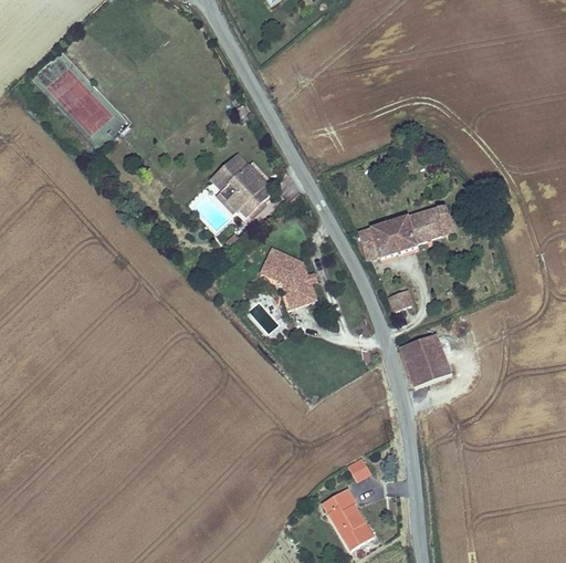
[(232,215),(239,211),(245,218),(275,191),(268,184),(272,180),(253,160),(249,163),(240,149),(222,166),(209,179),(220,190),(215,197),(232,215)]
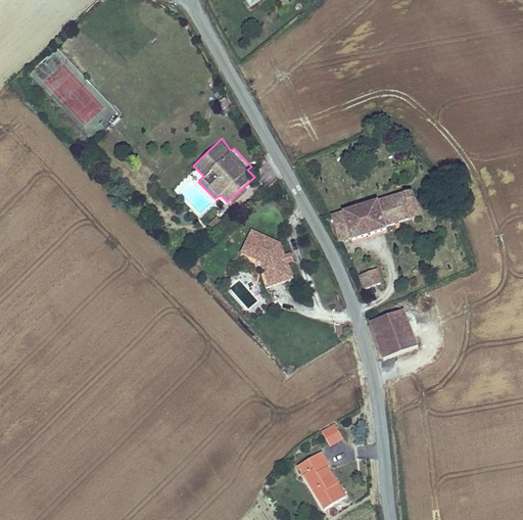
[(420,215),(415,198),(407,199),(402,190),(331,213),(338,241),(351,237),(352,240),(386,229),(385,225),(420,215)]
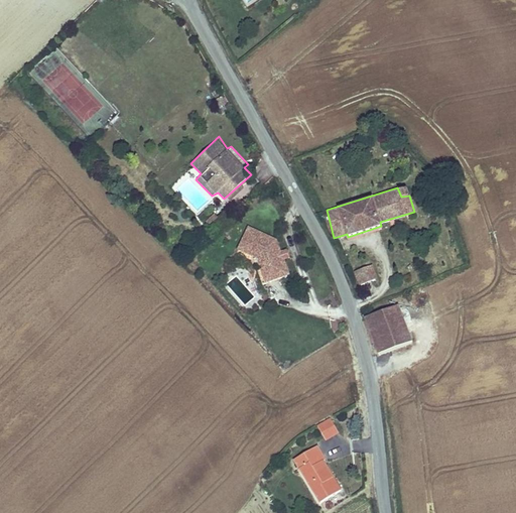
[(263,284),(289,274),(284,259),(290,257),(286,248),(280,249),(276,238),(247,225),(235,250),(252,260),(263,284)]
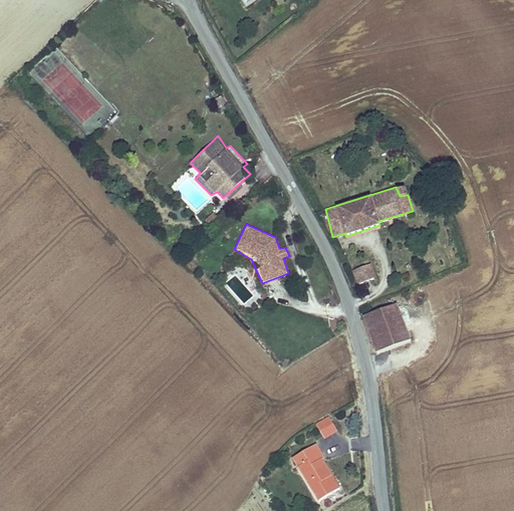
[(371,262),(351,268),(357,283),(376,276),(371,262)]
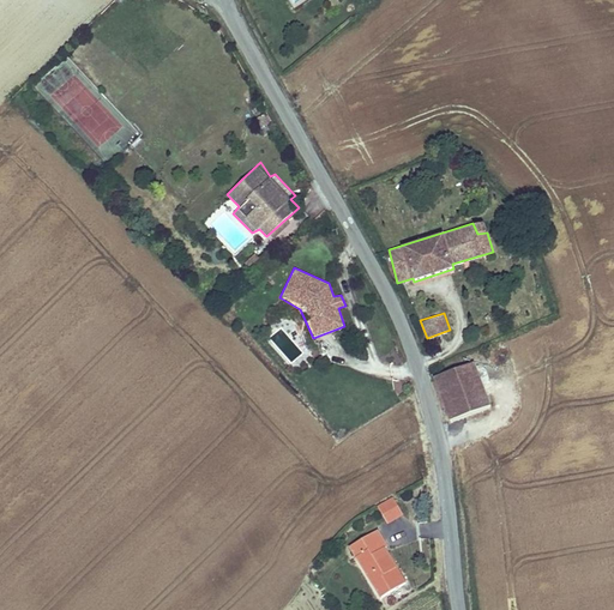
[(450,422),(491,406),(475,362),(434,375),(450,422)]
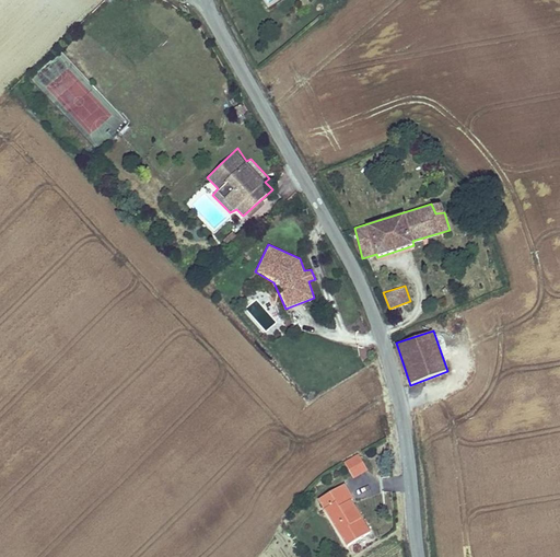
[(345,482),(317,497),(347,545),(371,530),(352,499),(354,497),(345,482)]
